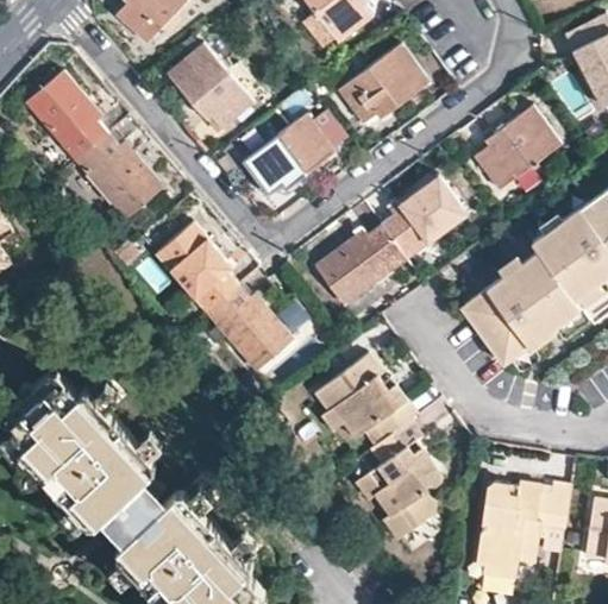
[(186,0),(123,0),(126,4),(116,14),(148,43),(186,0)]
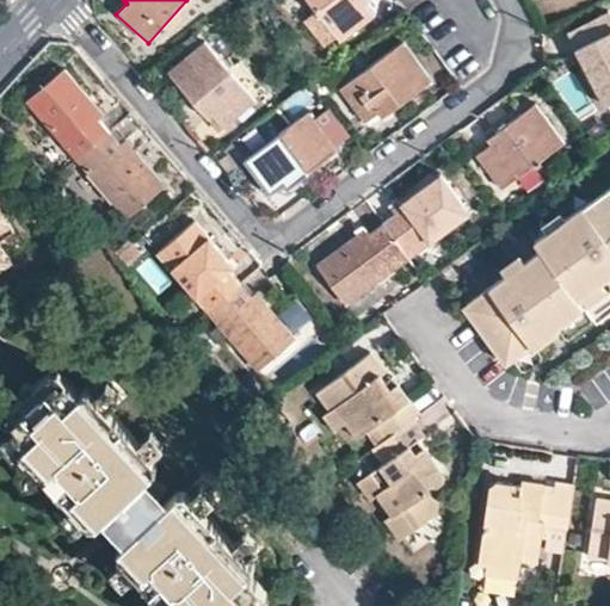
[(367,0),(305,0),(340,44),(375,17),(363,4),(367,0)]
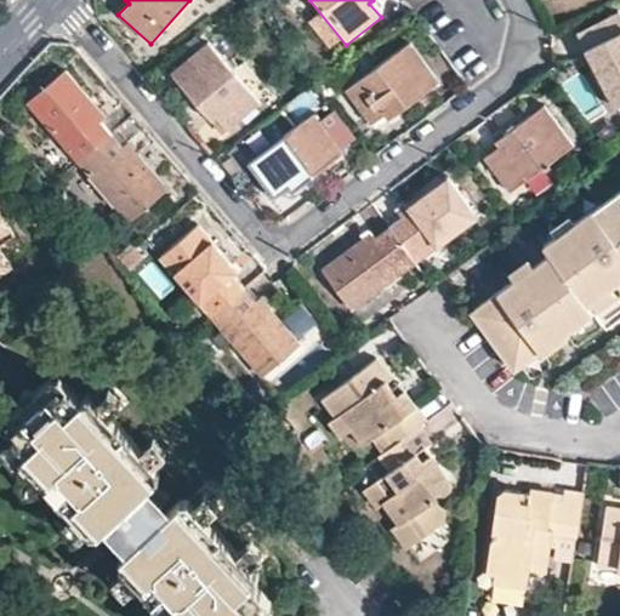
[(619,107),(619,17),(618,12),(614,16),(616,20),(580,38),(578,33),(574,34),(614,110),(619,107)]
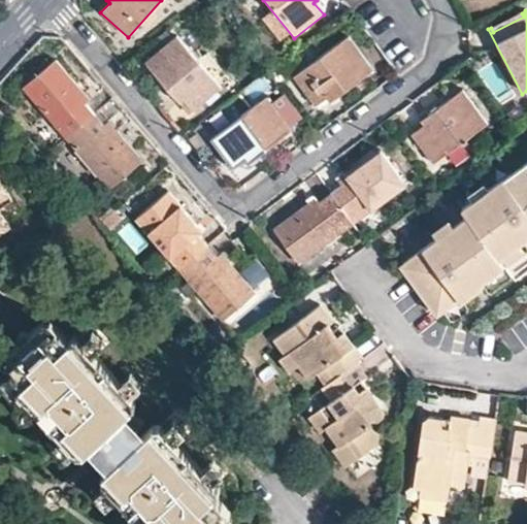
[(228,83),(205,56),(198,63),(177,37),(145,65),(177,105),(184,101),(192,112),(228,83)]
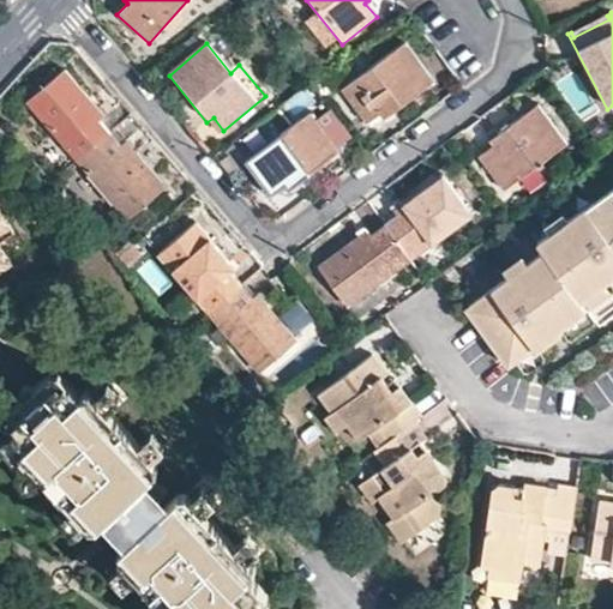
[(432,84),(404,44),(343,90),(368,124),(380,114),(385,119),(432,84)]
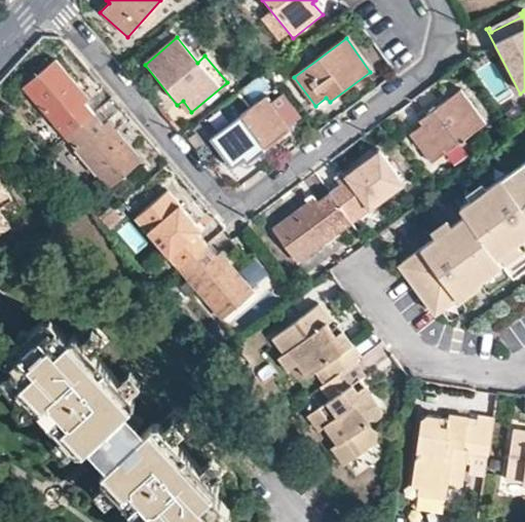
[(23,88),(66,139),(95,115),(84,104),(88,101),(54,62),(23,88)]
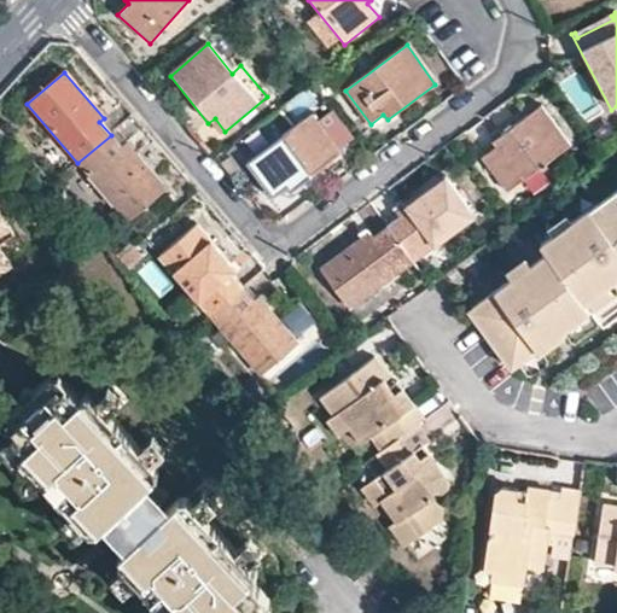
[(321,79),(312,86),(324,100),(333,94),(321,79)]
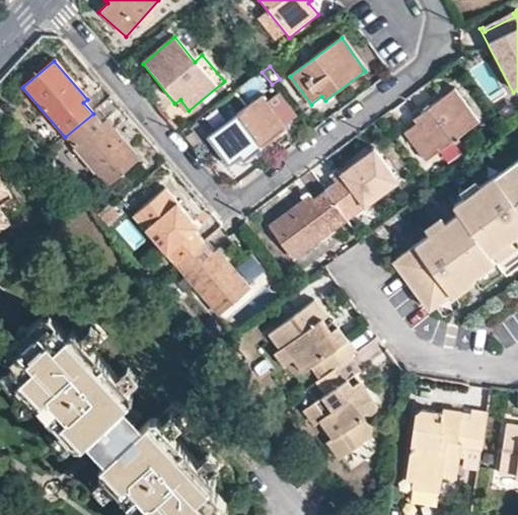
[(478,124),(453,89),(414,120),(417,125),(404,134),(426,162),(478,124)]
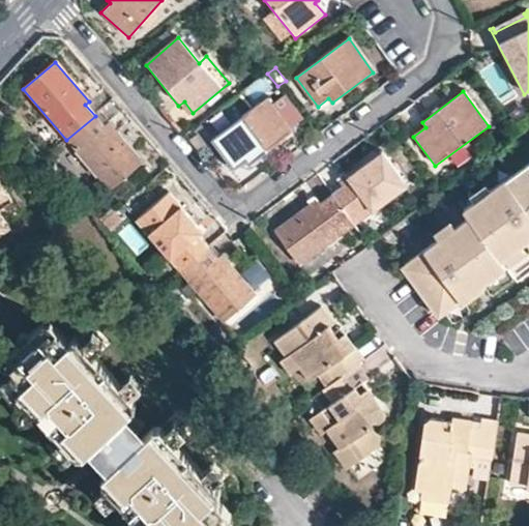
[(293,133),(267,99),(212,141),(234,169),(246,159),(251,165),(293,133)]
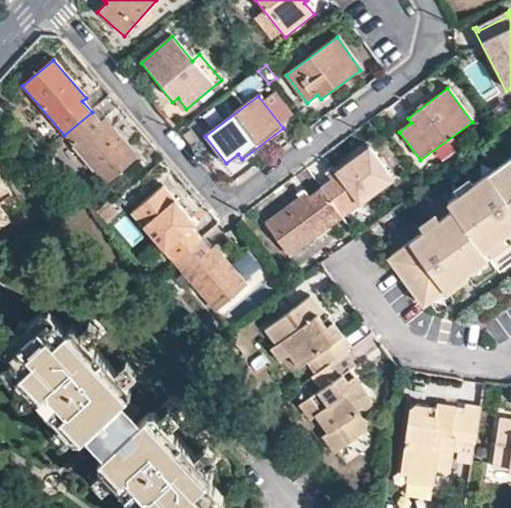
[(92,112),(64,135),(106,184),(120,171),(122,174),(127,170),(124,167),(137,157),(104,119),(101,122),(92,112)]
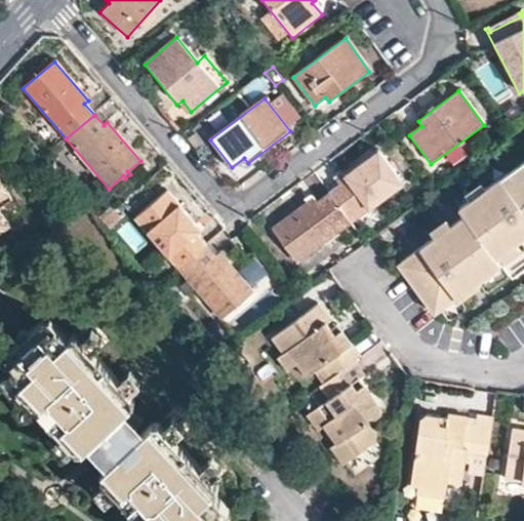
[(329,196),(350,224),(402,185),(377,152),(336,183),(339,188),(329,196)]
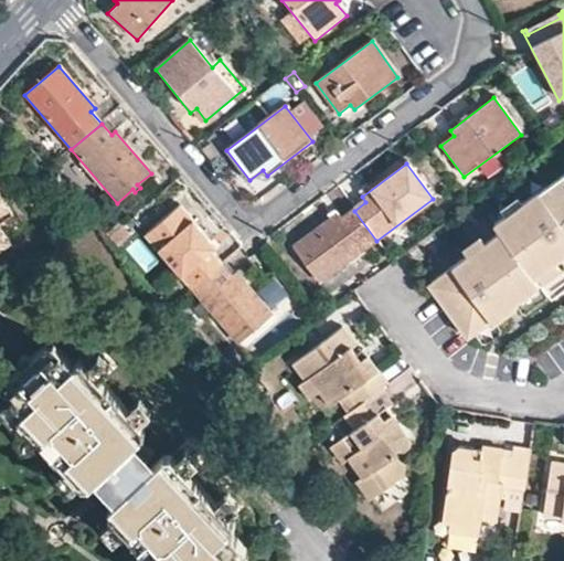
[(563,171),(492,225),(498,233),(426,286),(466,340),(490,323),(483,311),(504,296),(512,306),(538,287),(532,279),(536,276),(554,263),(556,262),(549,251),(563,240),(563,171)]
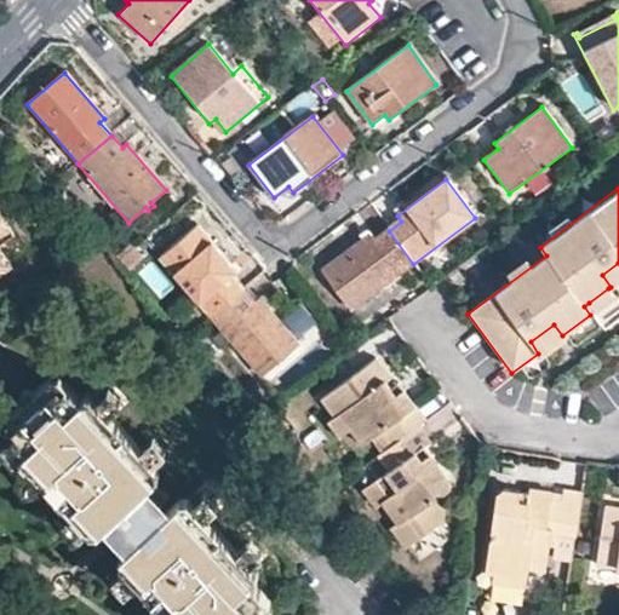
[(159,258),(211,319),(244,289),(231,276),(236,272),(196,225),(159,258)]
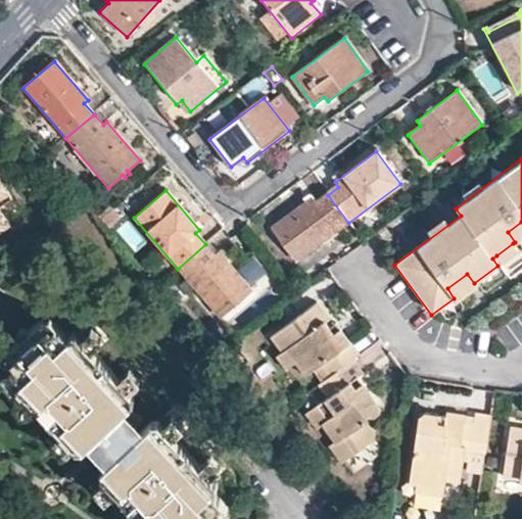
[(295,263),(348,223),(328,195),(316,203),(312,198),(271,230),(295,263)]
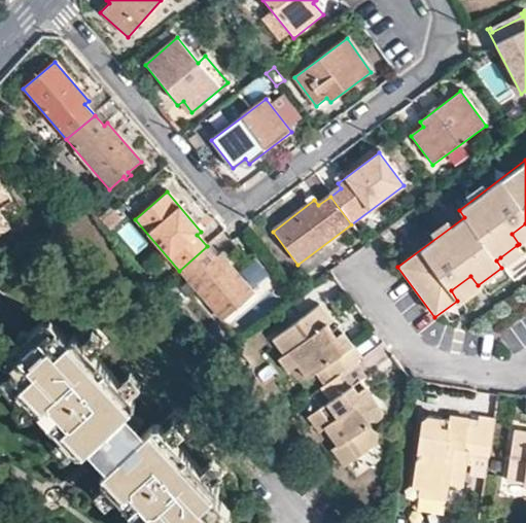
[(101,228),(97,223),(91,230),(96,234),(101,228)]
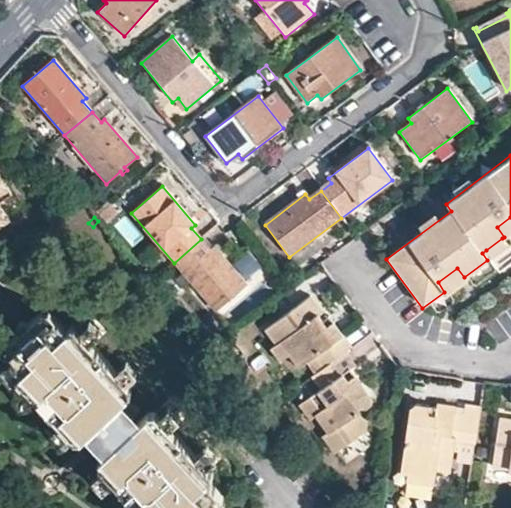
[(510,217),(497,227),(504,237),(510,231),(510,217)]
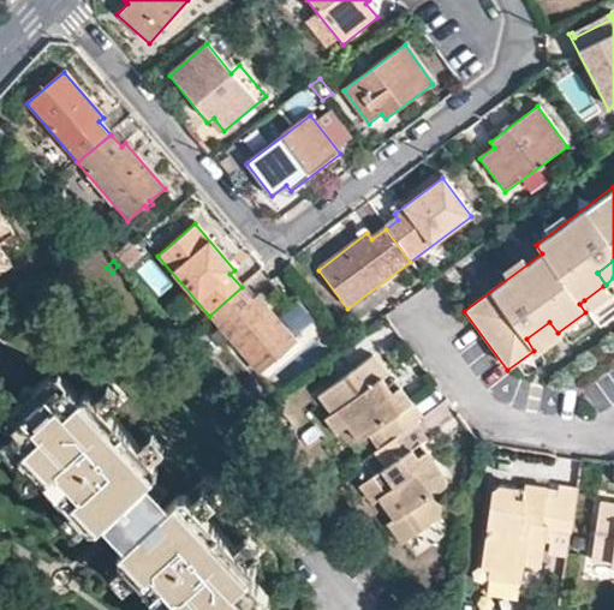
[(603,286),(584,300),(590,308),(609,293),(603,286)]
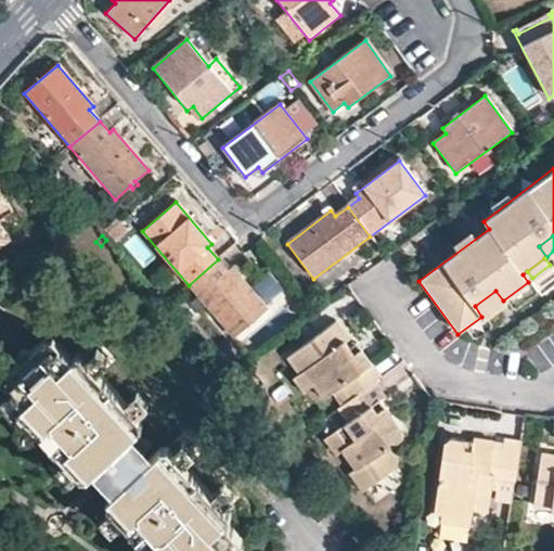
[(218,259),(189,285),(234,337),(261,315),(262,318),(270,311),(233,268),(229,271),(218,259)]
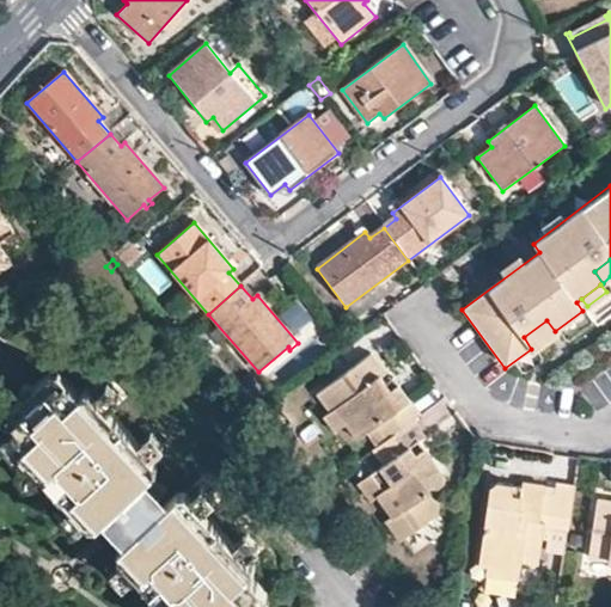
[(547,320),(524,337),(531,349),(533,350),(557,333),(555,331),(547,320)]
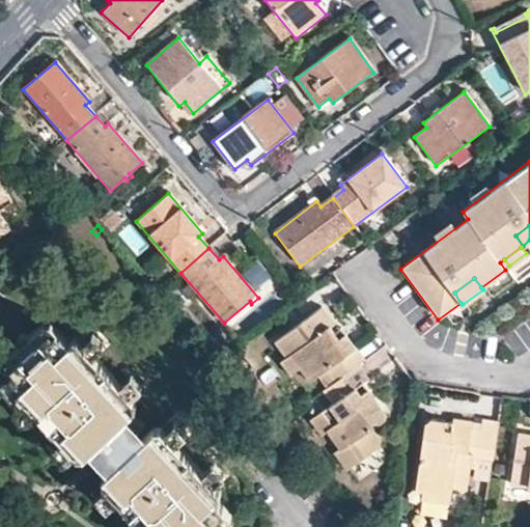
[(333,383),(355,366),(363,361),(354,349),(345,355),(333,336),(328,330),(333,326),(321,309),(274,343),(285,359),(290,355),(300,368),(309,381),(324,370),(333,383)]
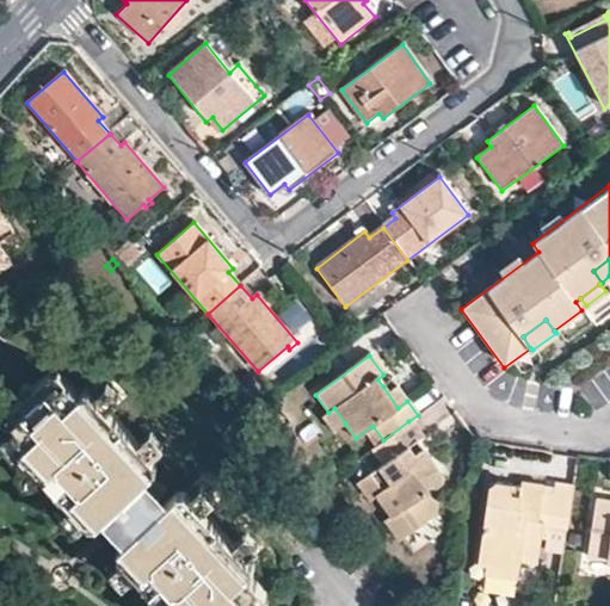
[(108,409),(94,395),(87,387),(79,394),(60,373),(48,373),(8,412),(6,422),(14,432),(26,444),(20,450),(28,457),(41,472),(72,505),(85,520),(90,525),(99,524),(154,471),(155,461),(152,457),(139,441),(108,409)]
